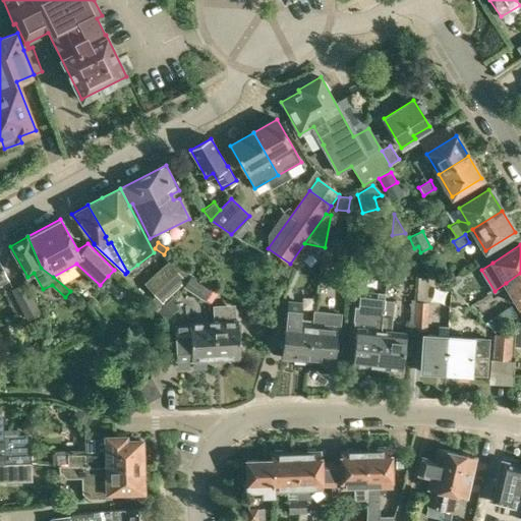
[(185,283),(191,273),(171,258),(170,259),(151,279),(158,287),(153,292),(161,301),(183,281),(185,283)]
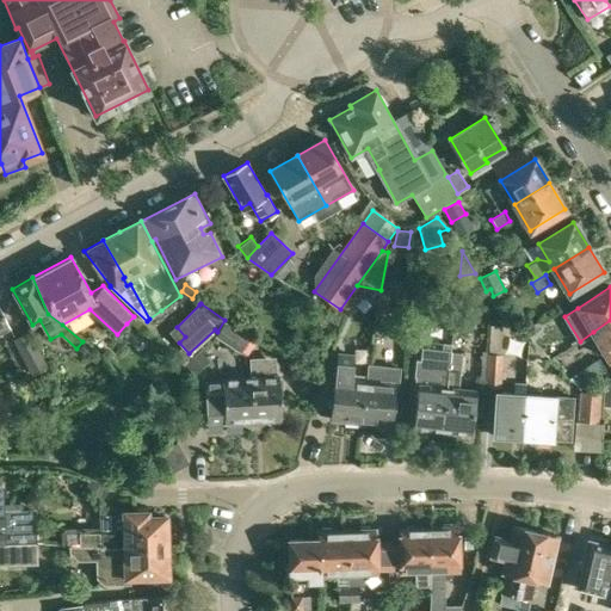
[(331,310),(327,322),(338,326),(341,315),(331,310)]
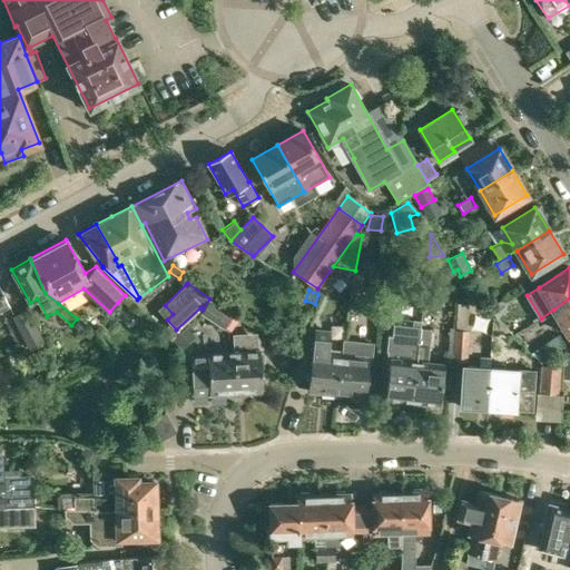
[(569,298),(553,310),(568,334),(569,332),(569,298)]
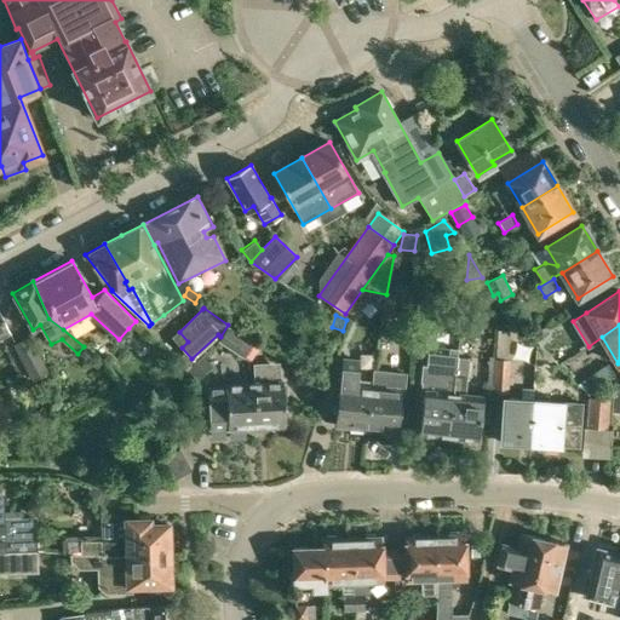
[(245,357),(254,343),(229,326),(219,342),(245,357)]
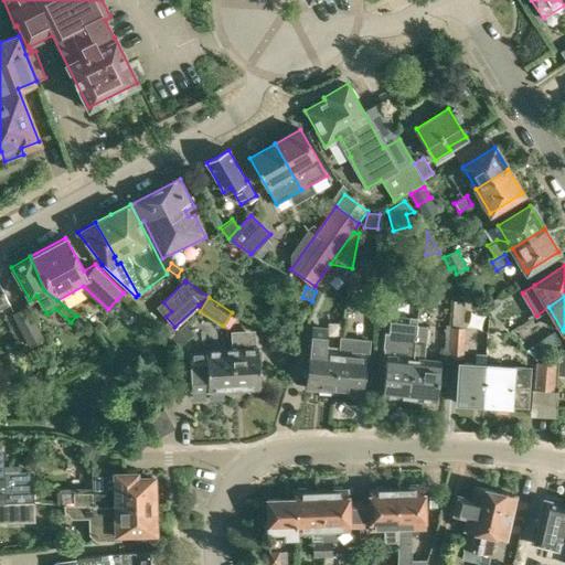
[(490,315),(500,308),(494,299),(484,306),(490,315)]
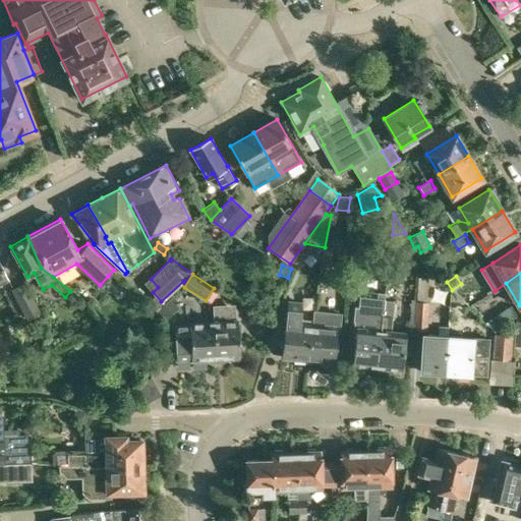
[(42,309),(24,281),(10,290),(27,319),(42,309)]
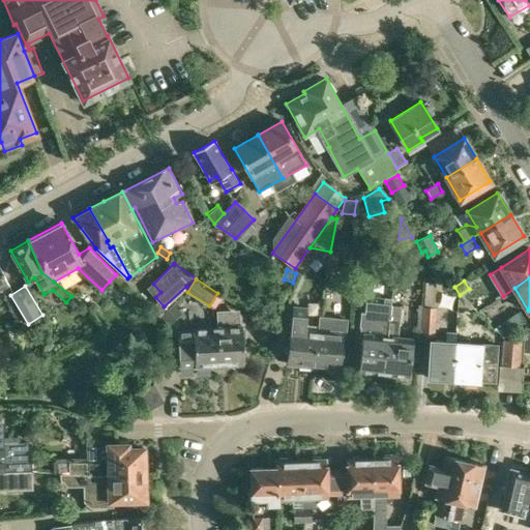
[(364,318),(363,332),(358,371),(385,373),(390,305),(391,301),(381,300),(380,313),(379,319),(364,318)]
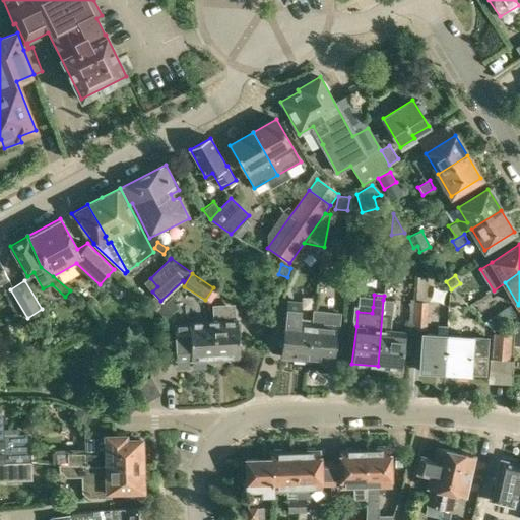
[(170,299),(159,307),(168,316),(178,308),(170,299)]
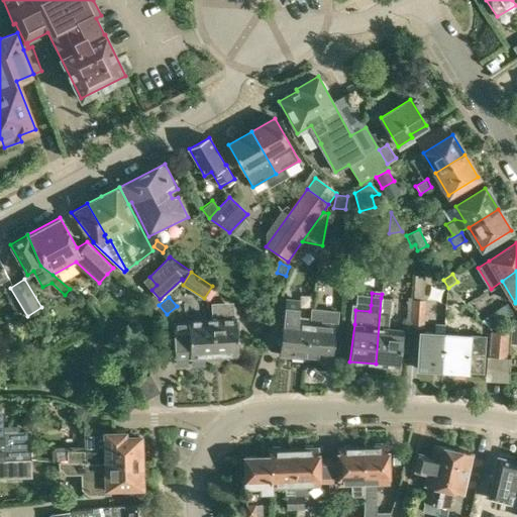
[(286,297),(284,319),(280,354),(306,356),(308,321),(298,320),(300,299),(286,297)]
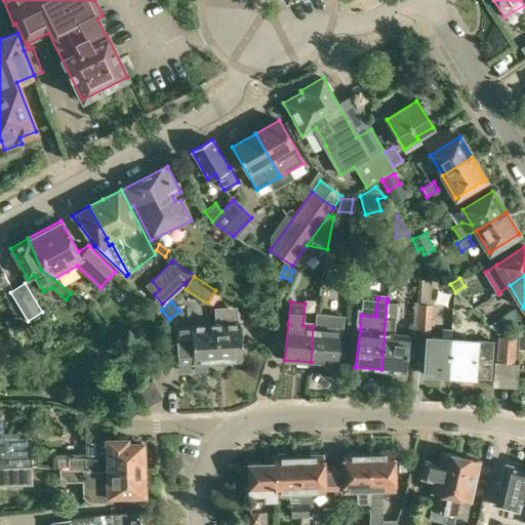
[(387,303),(381,369),(404,372),(408,334),(394,333),(397,304),(387,303)]
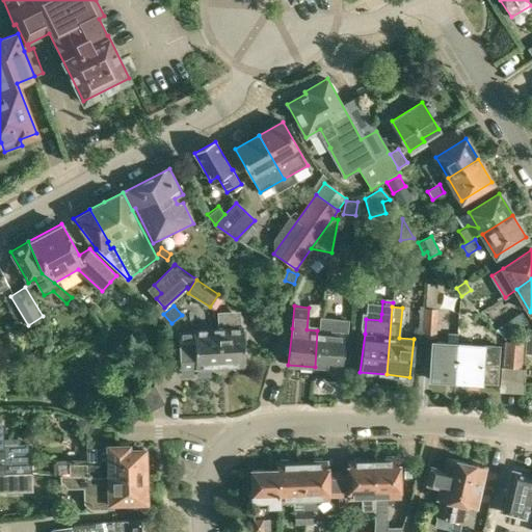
[(435,337),(437,309),(424,308),(422,337),(429,337),(435,337)]
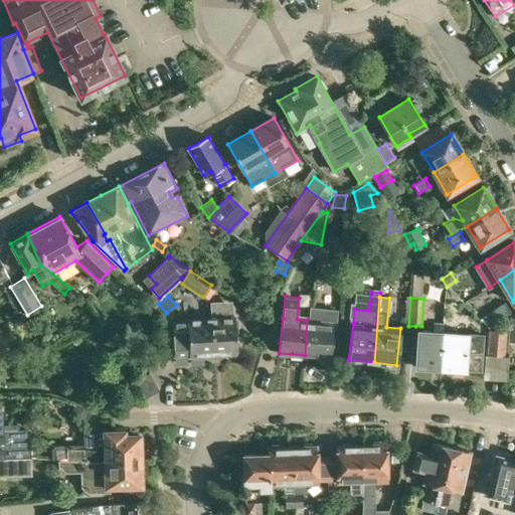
[(210,302),(211,318),(212,353),(236,352),(234,317),(232,317),(232,300),(210,302)]
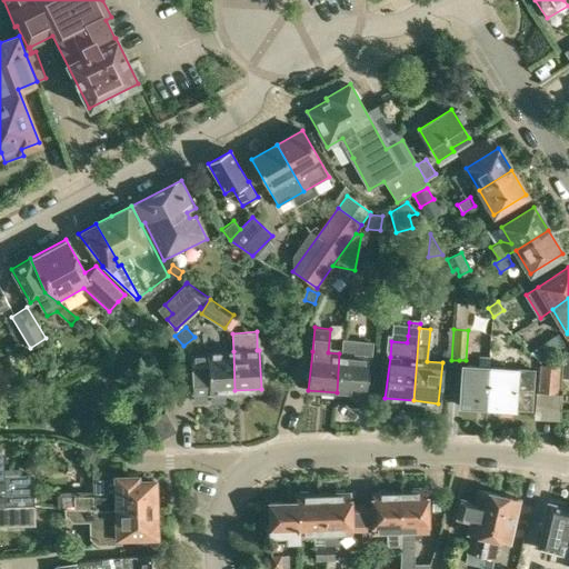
[(567,345),(559,332),(533,349),(540,360),(567,345)]
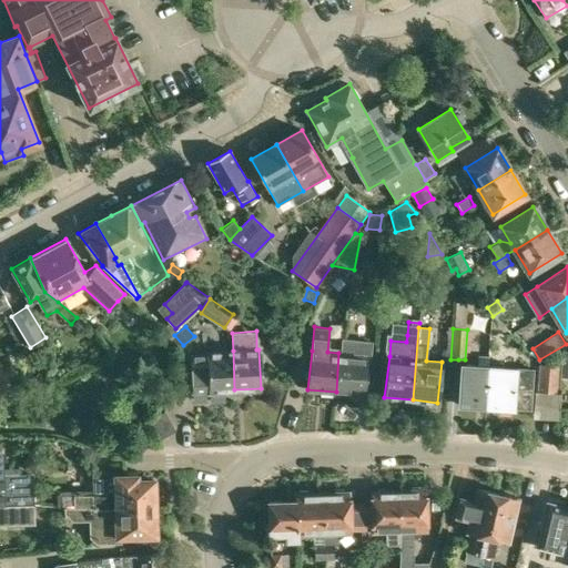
[(336,392),(363,394),(366,355),(371,356),(372,343),(340,340),(338,353),(336,392)]
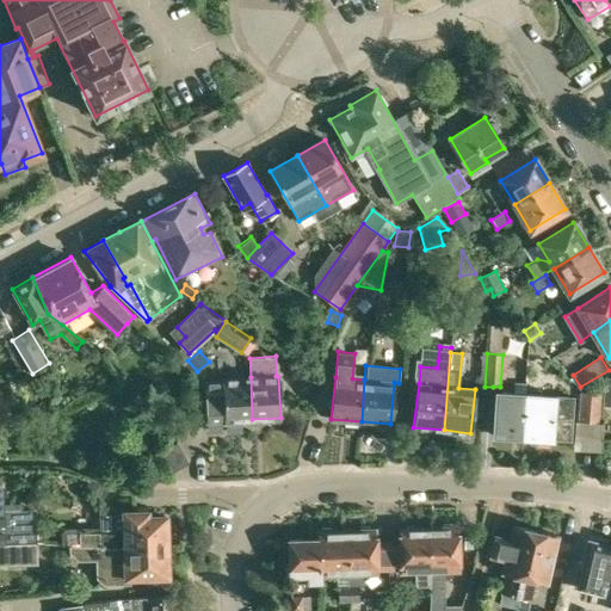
[(251,377),(222,380),(222,382),(204,382),(207,420),(224,419),(224,421),(252,419),(251,377)]
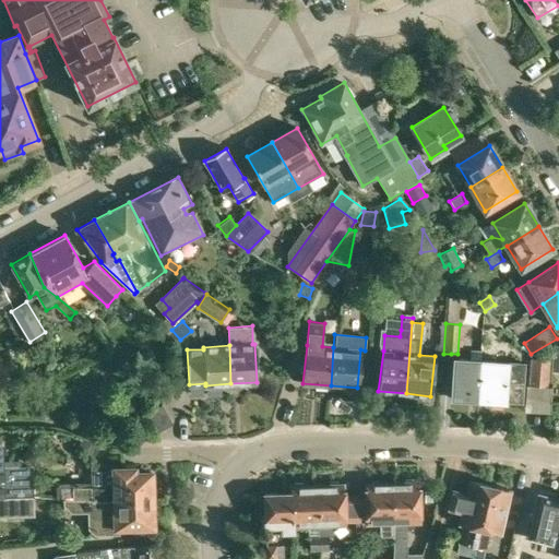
[(471,349),(470,359),(454,358),(451,397),(478,400),(480,360),(480,349),(471,349)]
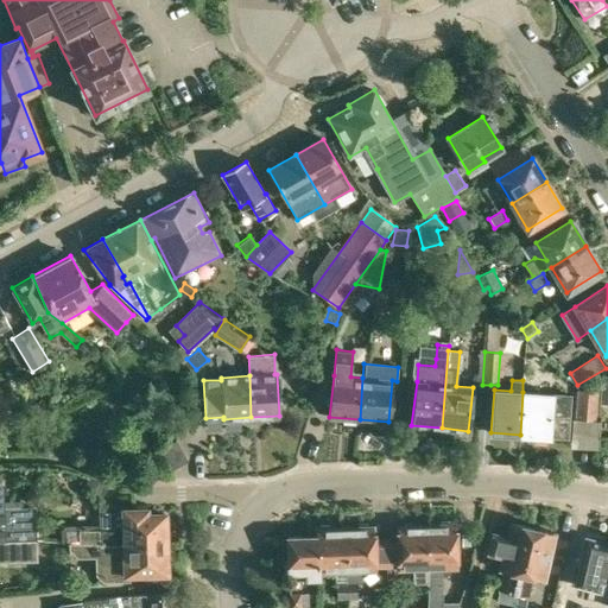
[(572,418),(571,448),(599,449),(600,420),(597,420),(599,390),(596,390),(596,384),(583,382),(583,390),(576,388),(575,418),(572,418)]
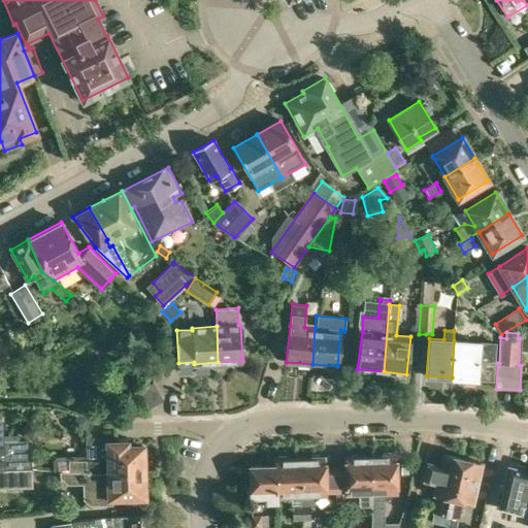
[(454,340),(452,377),(476,378),(480,342),(454,340)]
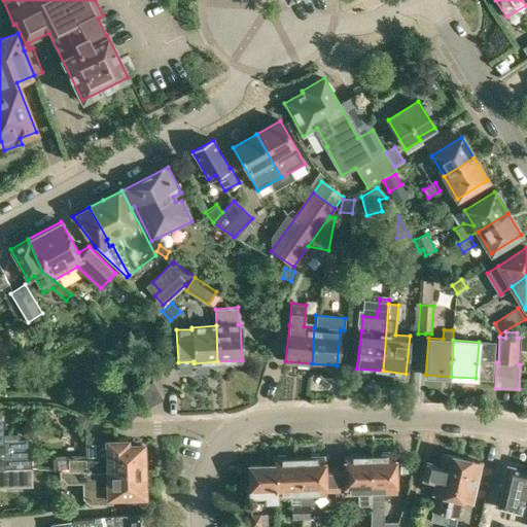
[(146,362),(138,358),(133,369),(141,373),(146,362)]
